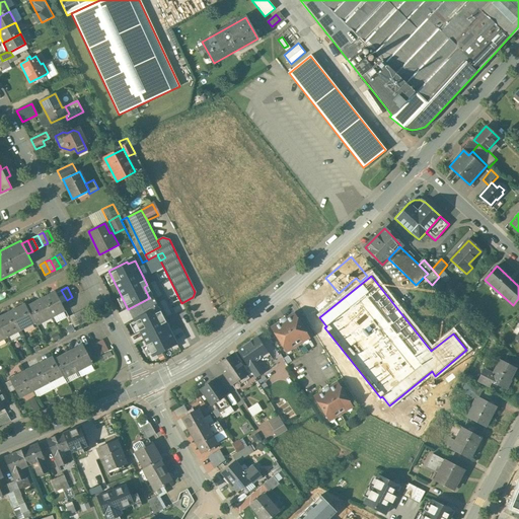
[(67,300),(61,290),(56,292),(61,303),(67,300)]
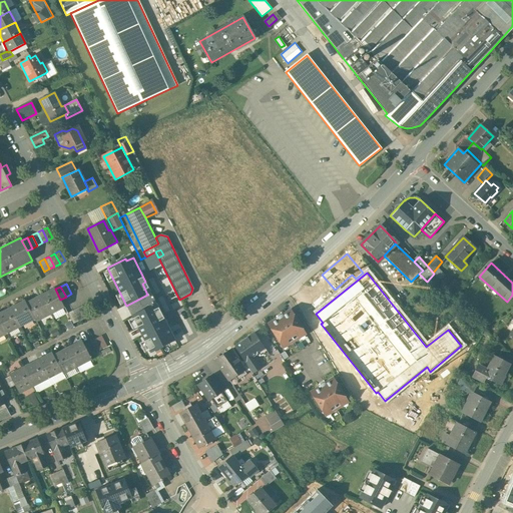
[(54,289),(40,296),(43,302),(50,314),(64,307),(60,300),(55,289),(54,289)]
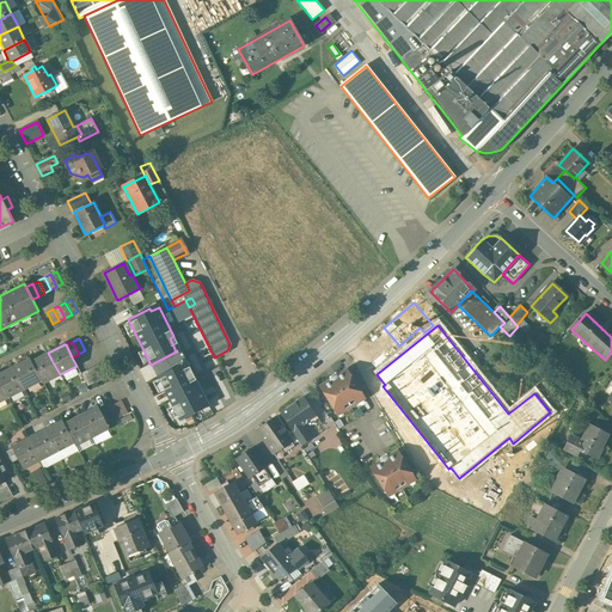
[(48,353),(31,361),(41,380),(43,383),(60,374),(51,360),(48,353)]
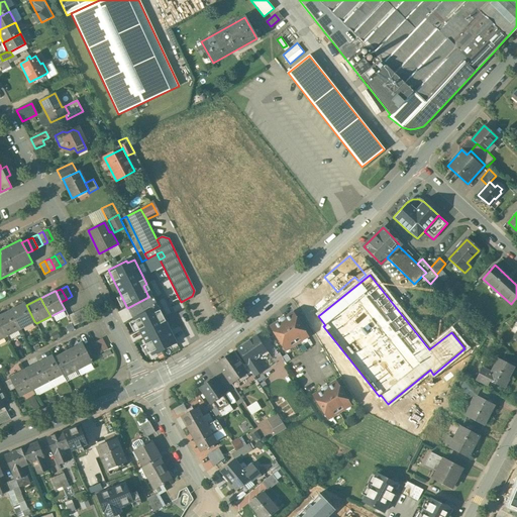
[(153,298),(140,304),(143,309),(157,303),(153,298)]
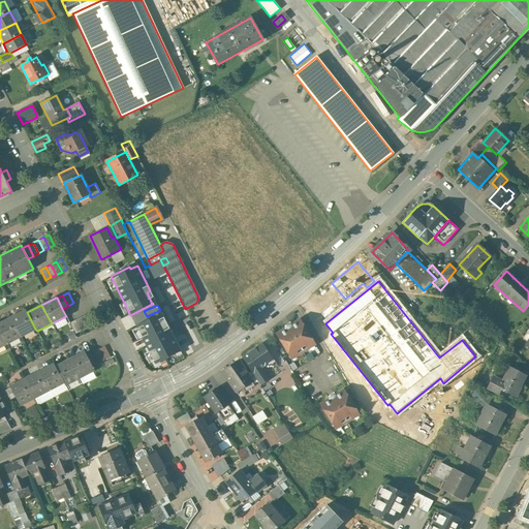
[(26,310),(11,317),(21,336),(35,329),(27,312),(26,310)]
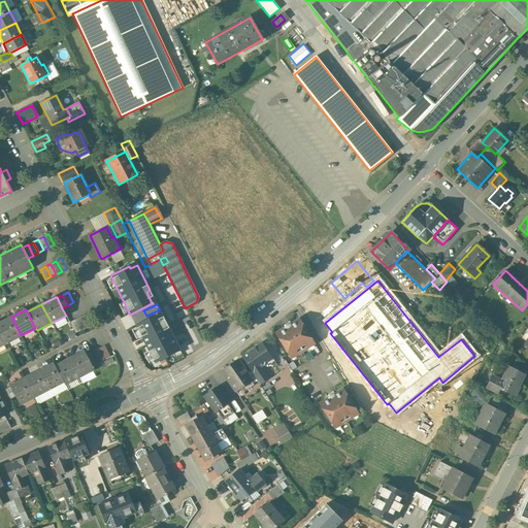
[(87,314),(80,317),(87,327),(92,324),(87,314)]
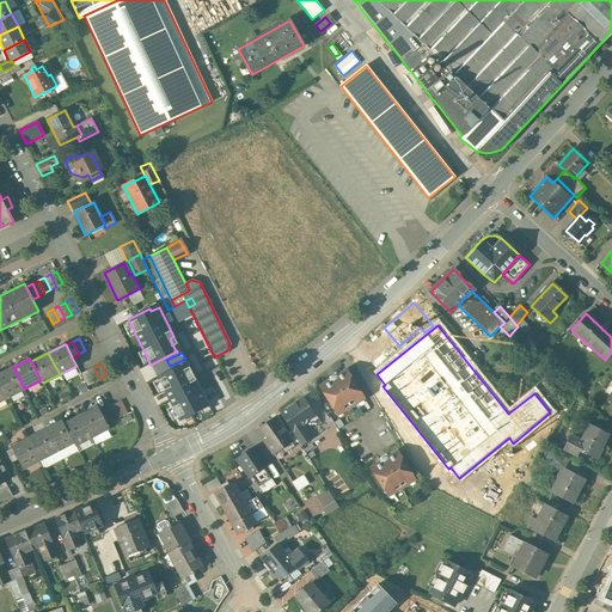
[(183,365),(157,378),(181,422),(210,407),(194,375),(189,378),(183,365)]
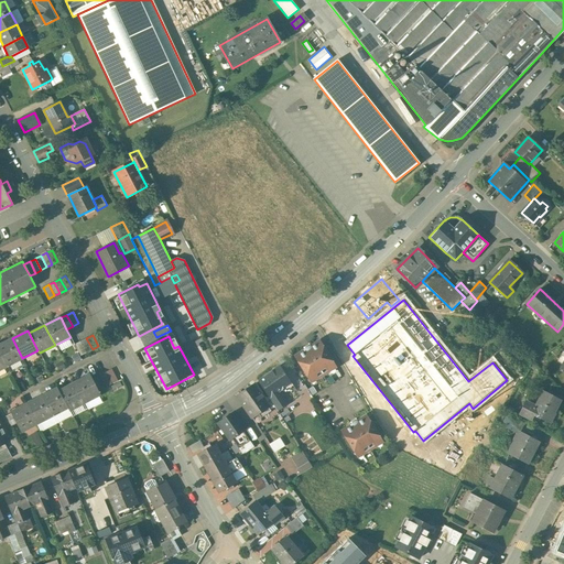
[(12,338),(0,344),(0,354),(7,367),(22,358),(12,338)]
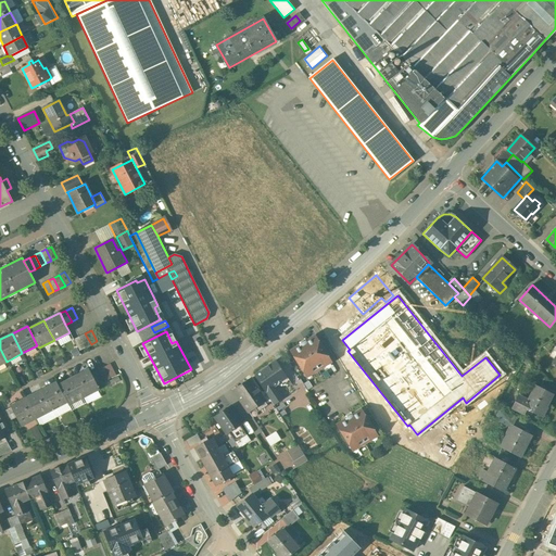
[(91,344),(85,333),(79,336),(85,348),(91,344)]
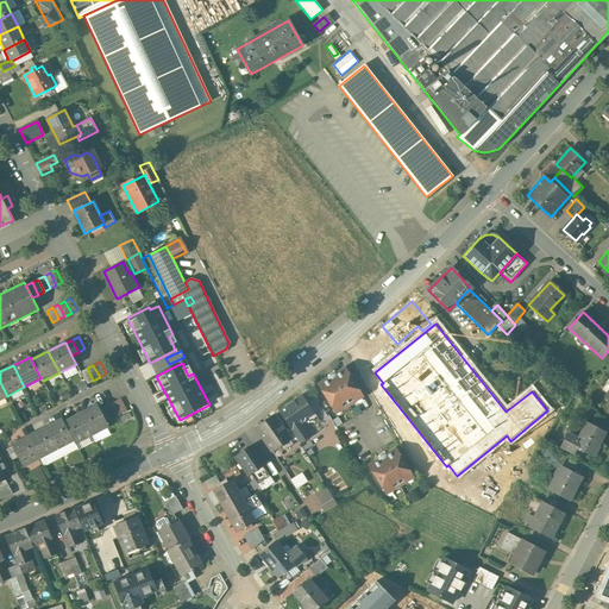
[(93,381),(87,368),(80,371),(87,384),(93,381)]
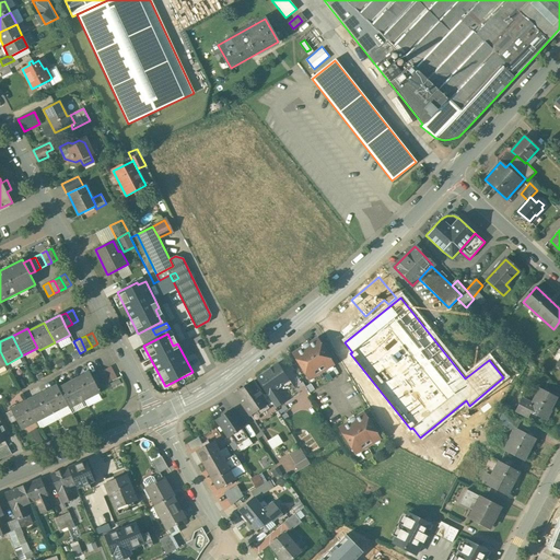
[(317,338),(307,343),(301,347),(302,348),(292,353),(308,380),(333,364),(317,338)]
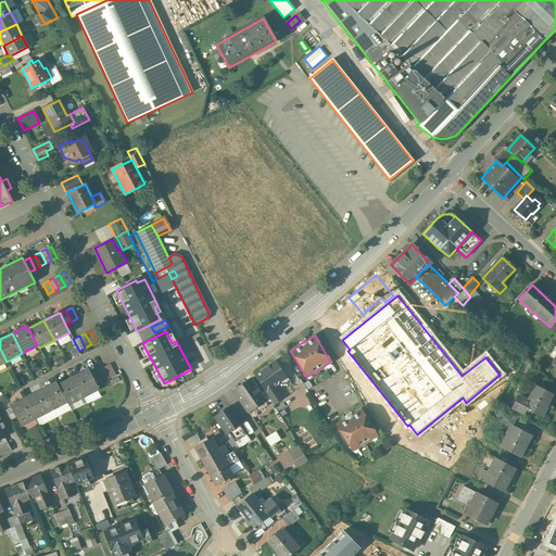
[(275,362),(254,376),(274,405),(283,399),(274,386),(286,378),(275,362)]
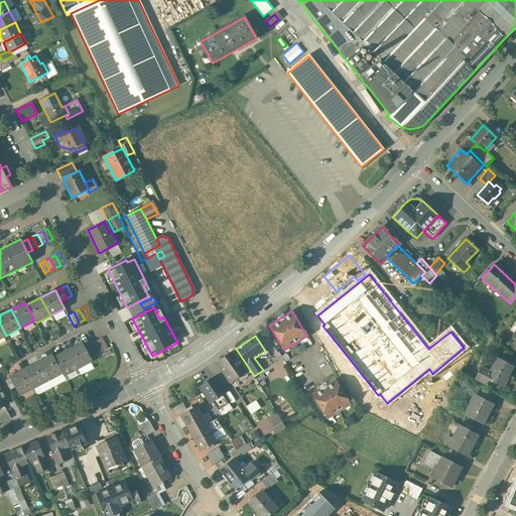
[(83,343),(68,350),(78,368),(92,361),(83,343)]
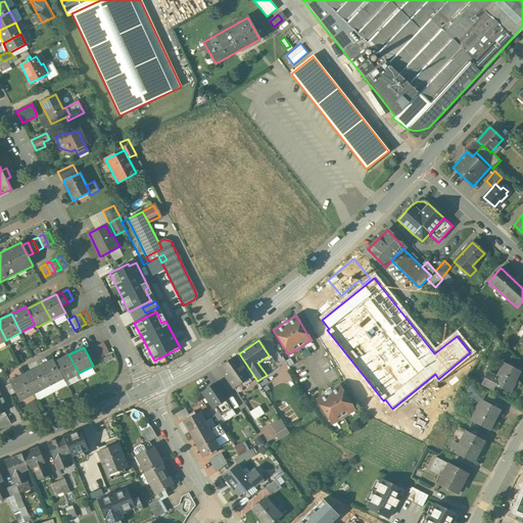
[(91,348),(86,351),(91,362),(97,360),(91,348)]
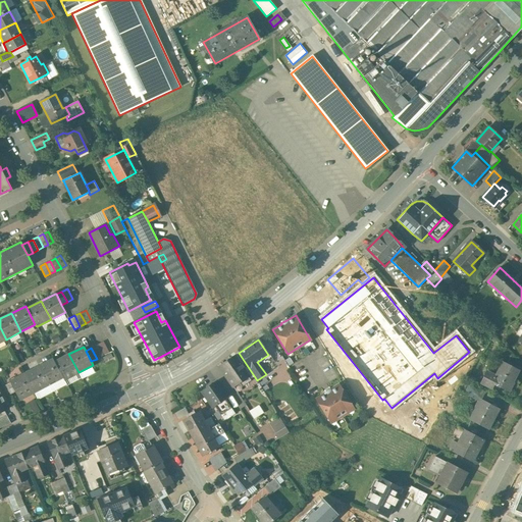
[(68,354),(54,361),(62,377),(64,380),(79,372),(68,354)]
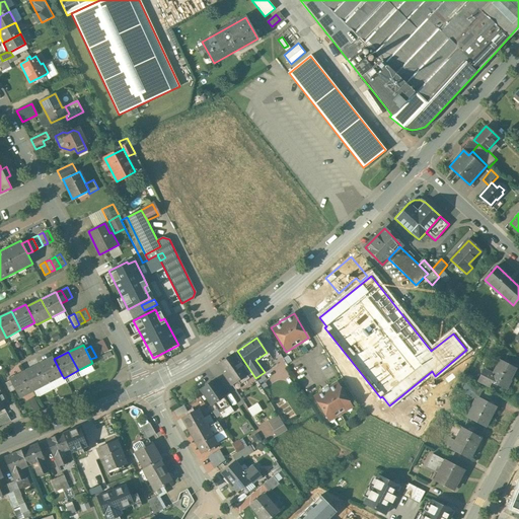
[(279,372),(289,366),(281,353),(271,359),(279,372)]
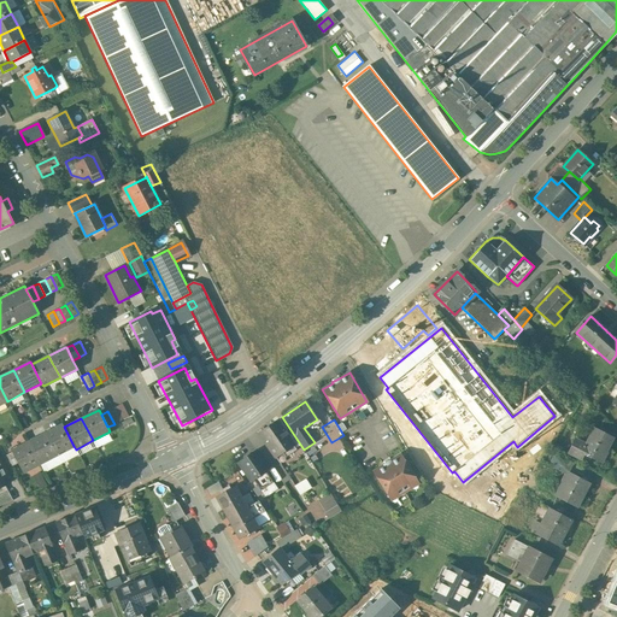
[(294,445),(278,421),(259,433),(275,458),(282,453),(286,458),(297,451),(293,446),(294,445)]
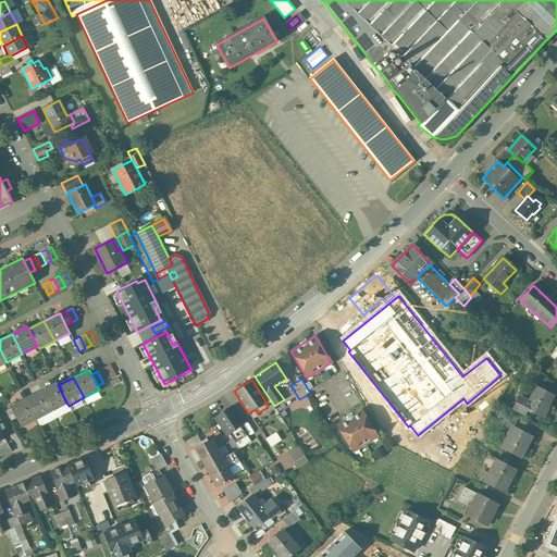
[(57,383),(41,391),(51,411),(66,403),(58,385),(57,383)]
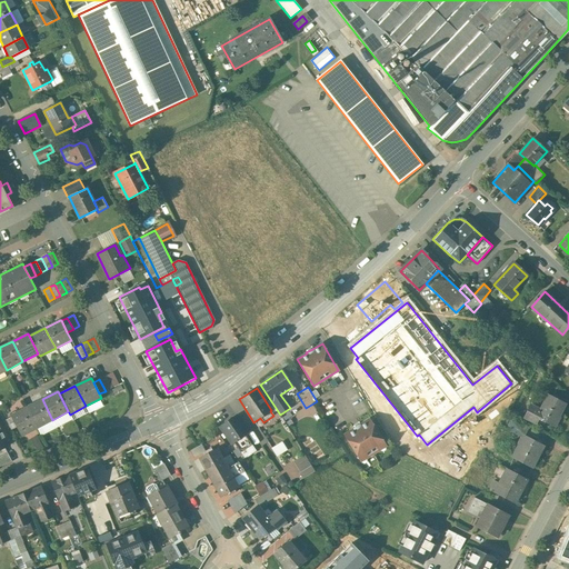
[(565,402),(548,395),(540,410),(530,406),(525,417),(536,422),(538,419),(553,427),(559,417),(558,416),(565,402)]
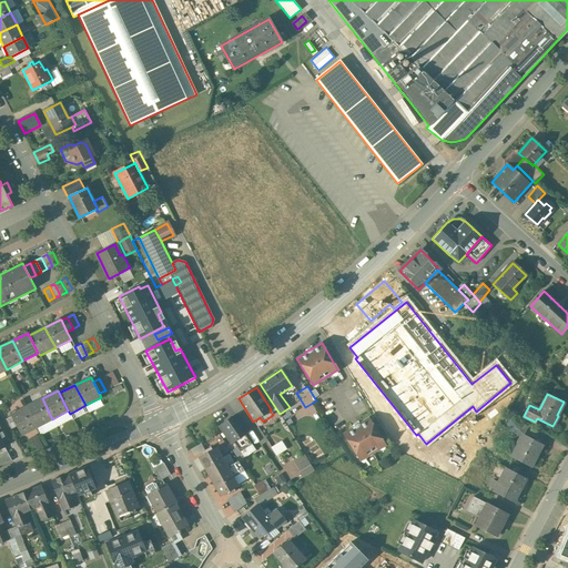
[(42,398),(27,407),(37,427),(52,419),(42,398)]
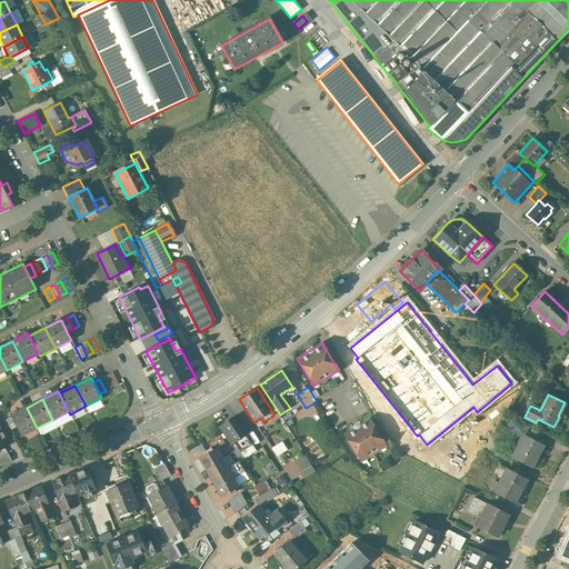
[(27,408),(10,416),(21,436),(37,428),(27,408)]
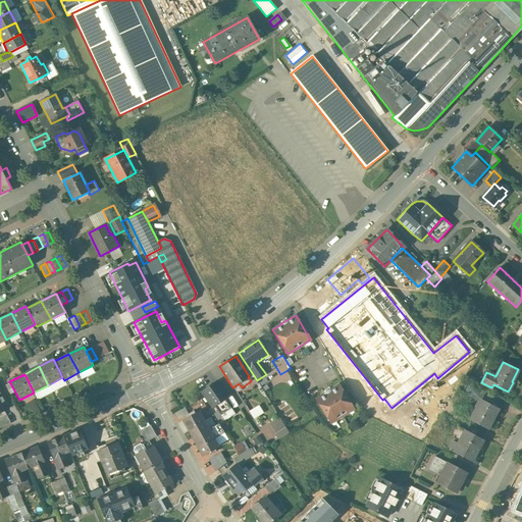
[(216,381),(201,393),(212,408),(214,407),(224,400),(227,397),(216,381)]
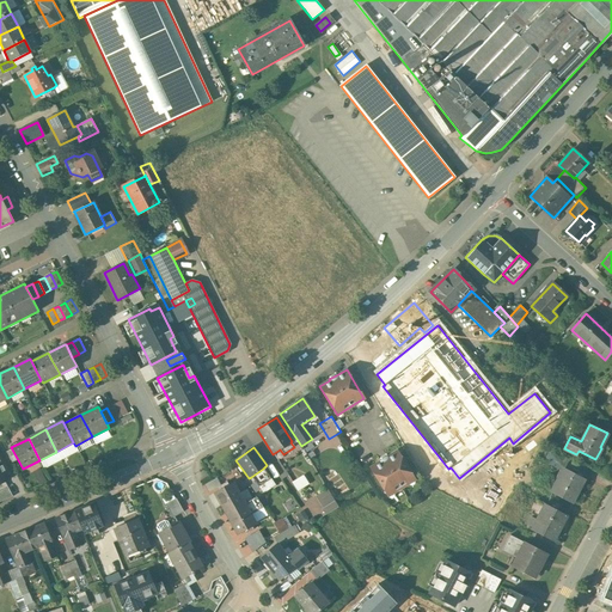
[(380,461),(371,467),(389,496),(415,479),(397,451),(387,457),(386,456),(380,460),(380,461)]
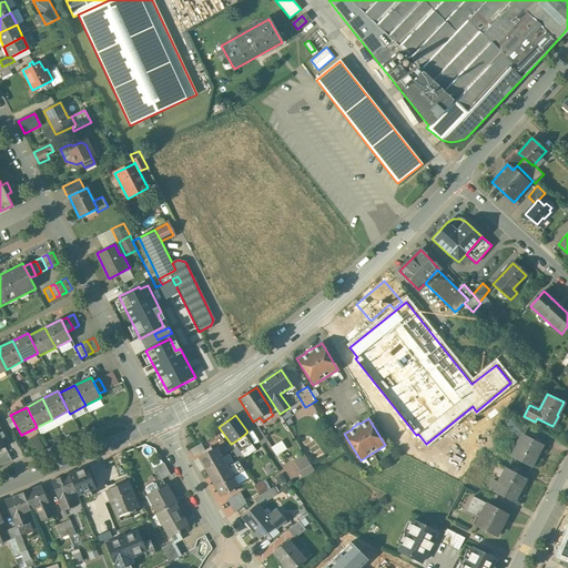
[(0,430),(0,449),(10,445),(2,430),(0,430)]
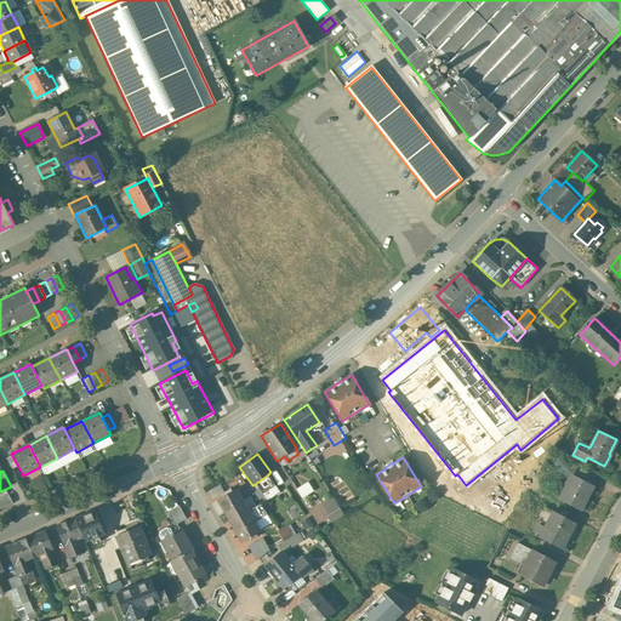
[(556,499),(579,512),(593,486),(570,474),(556,499)]
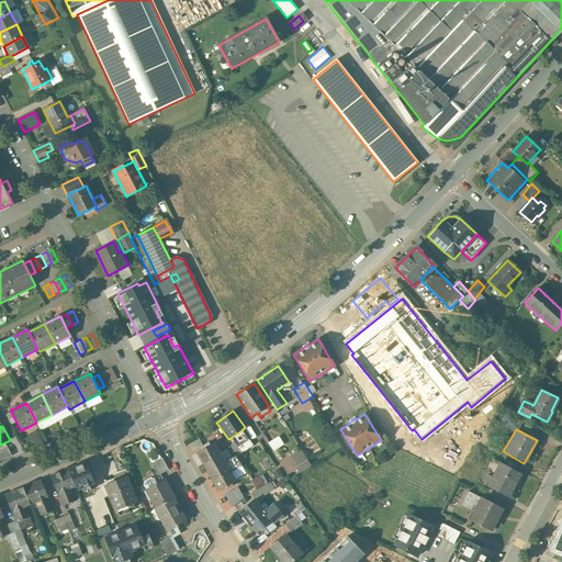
[(242,430),(231,438),(236,446),(247,438),(242,430)]
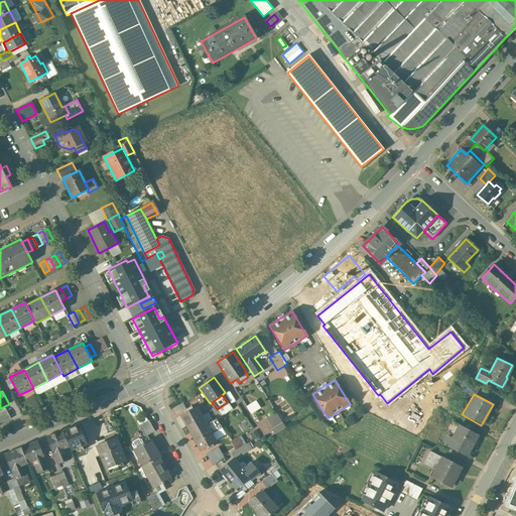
[(247,407),(251,413),(260,408),(256,401),(247,407)]
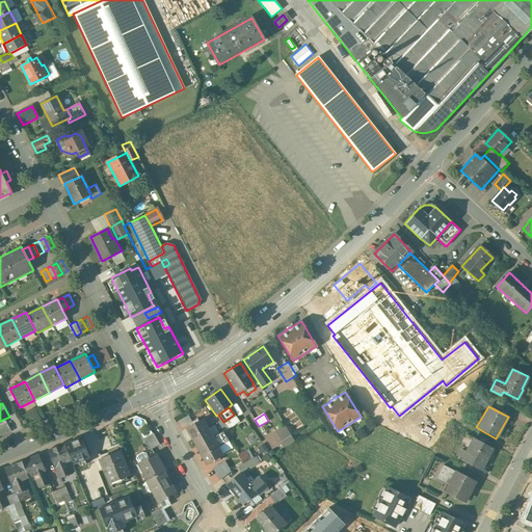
[(236,416),(225,423),(230,429),(240,422),(236,416)]
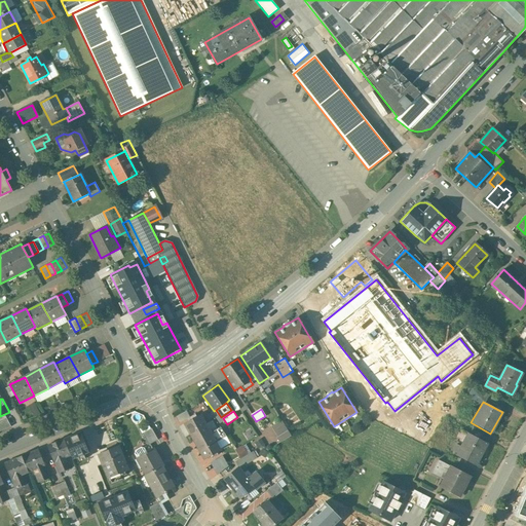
[(190,420),(185,423),(194,441),(210,433),(199,415),(195,417),(190,420)]
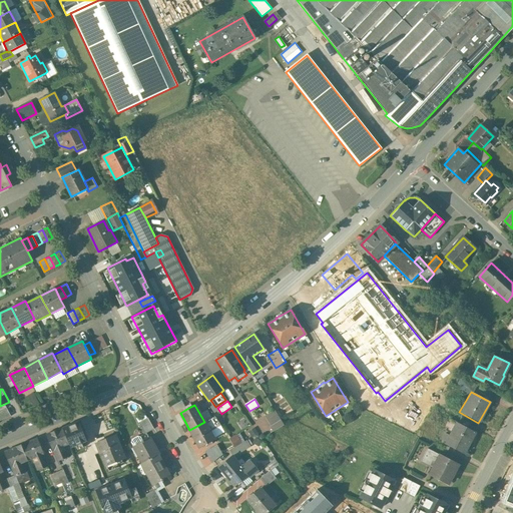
[(7,408),(0,411),(0,421),(11,416),(7,408)]
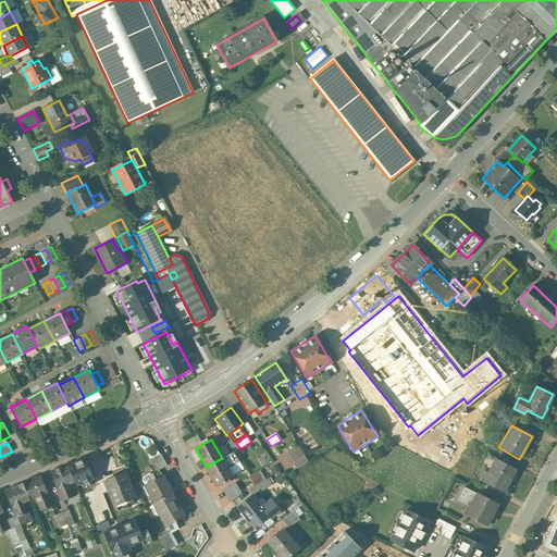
[(298,445),(287,452),(294,462),(305,456),(298,445)]
